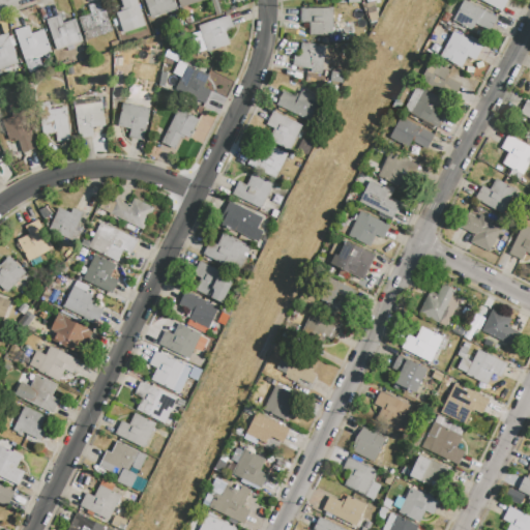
[(138,0),(147,27),(138,30),(138,29),(126,33),(127,33),(123,35),(116,13),(121,11),(120,9),(123,7),(121,1),(119,2),(118,0),(138,0)]
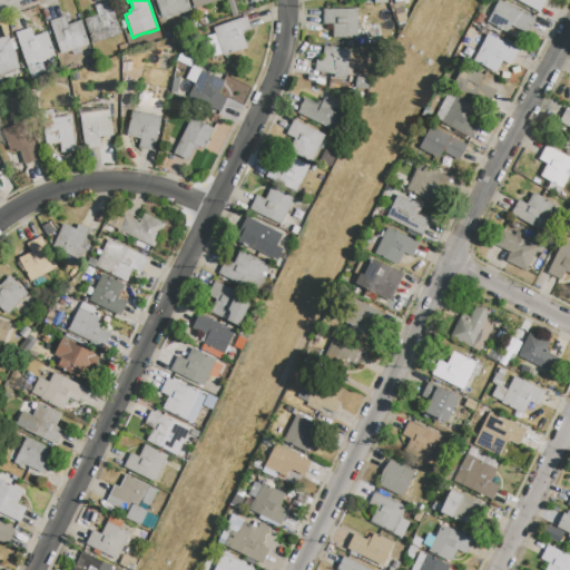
[(156,0),(187,0),(190,9),(163,19),(156,0)]
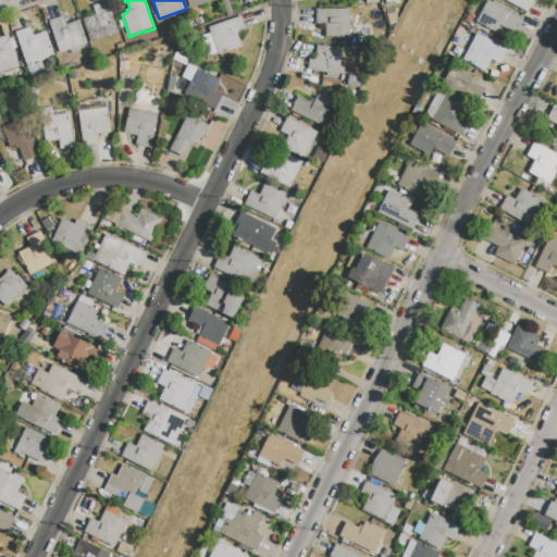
[(214,0),(190,9),(187,0),(214,0)]
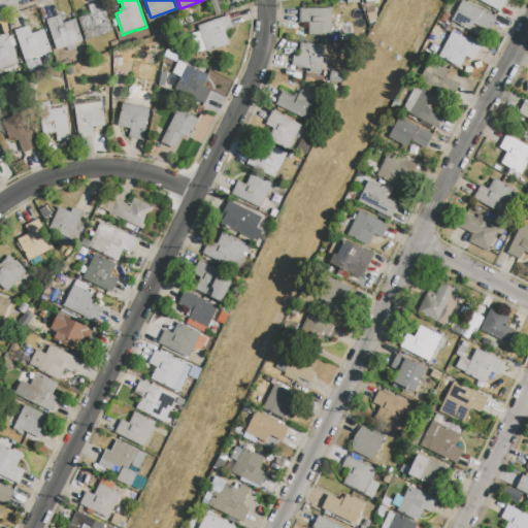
[(462,0),(496,18),(489,32),(474,25),(471,31),(452,21),(462,0)]
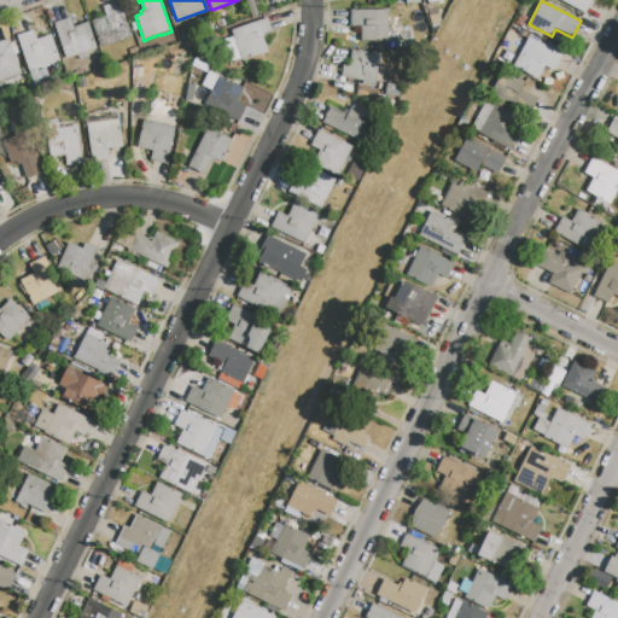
[(593,0),(586,15),(558,0),(593,0)]
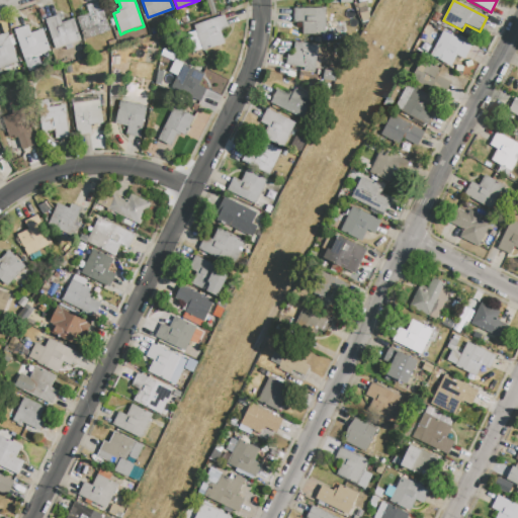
[(100,1),(110,31),(84,39),(77,17),(89,14),(86,6),(100,1)]
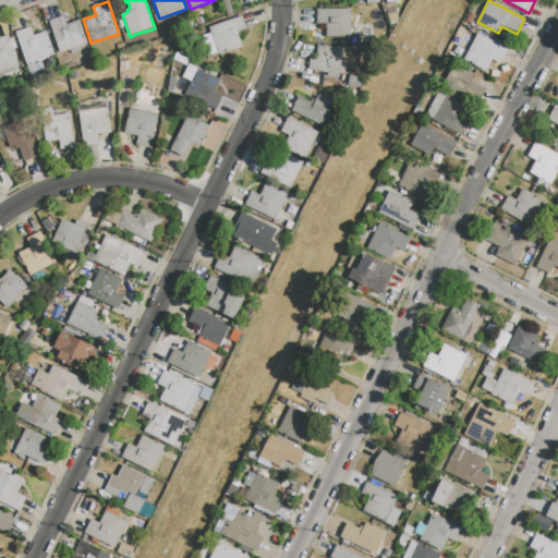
[(316,9),(351,9),(351,38),(325,38),(325,25),(316,25),(316,9)]
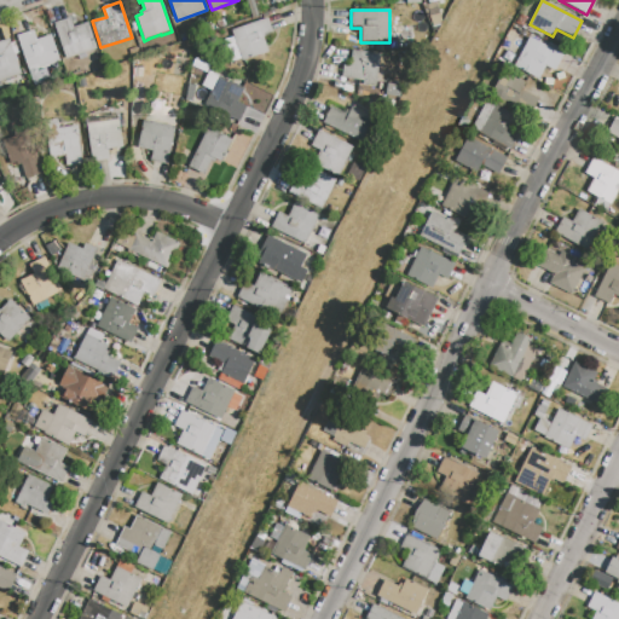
[(55,23),(70,18),(74,28),(88,23),(97,50),(67,59),(55,23)]
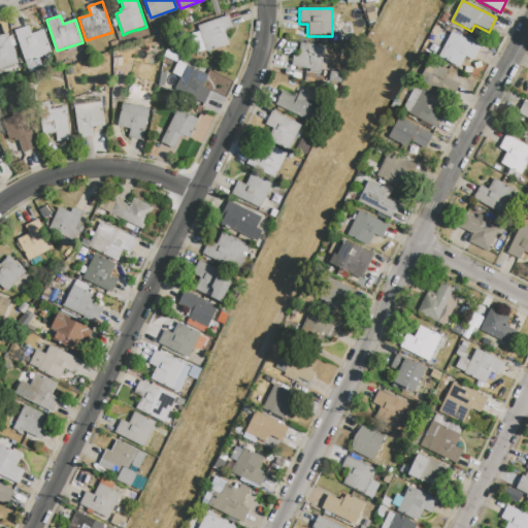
[(229,15),(233,30),(225,32),(229,45),(206,53),(198,27),(229,15)]
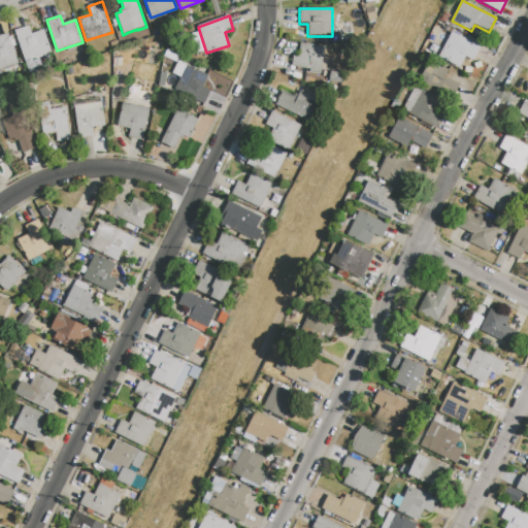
[(30,26),(32,34),(44,30),(52,53),(41,56),(43,62),(37,64),(35,59),(26,62),(14,31),(30,26)]
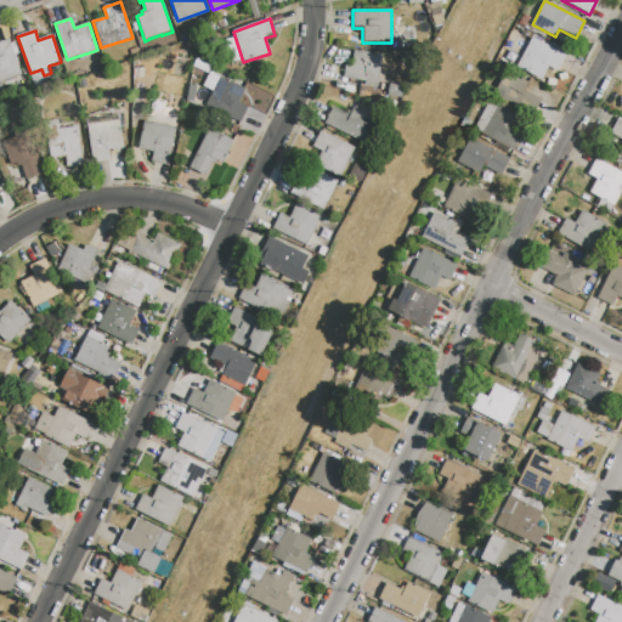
[(532,38),(566,56),(558,72),(549,67),(542,80),(516,67),(532,38)]
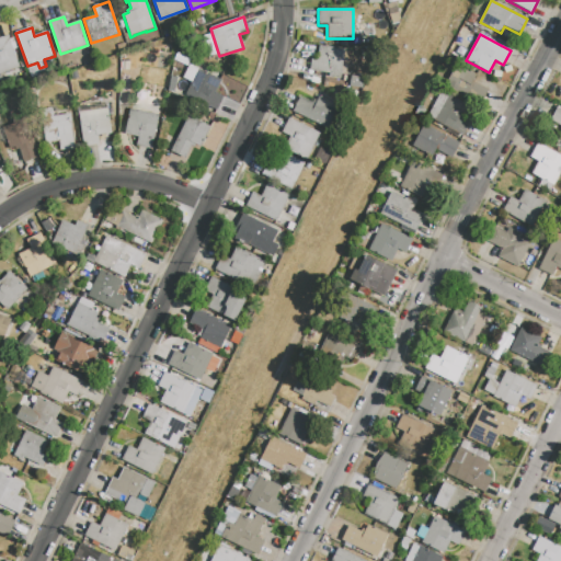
[(0,37),(9,35),(21,68),(1,75),(6,84),(0,87),(0,37)]
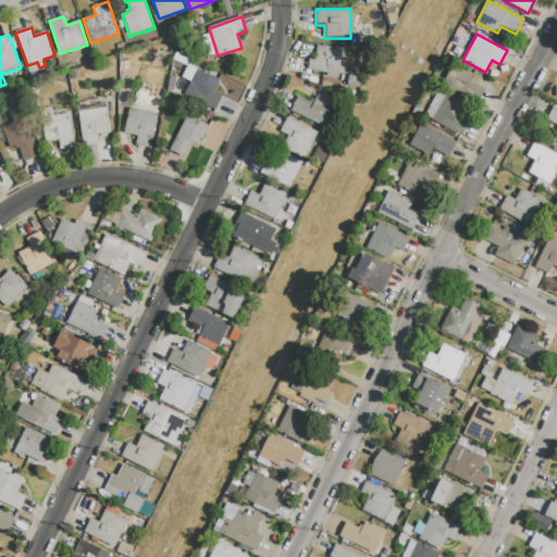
[(317,46),(342,49),(337,79),(307,75),(309,59),(314,60),(317,46)]
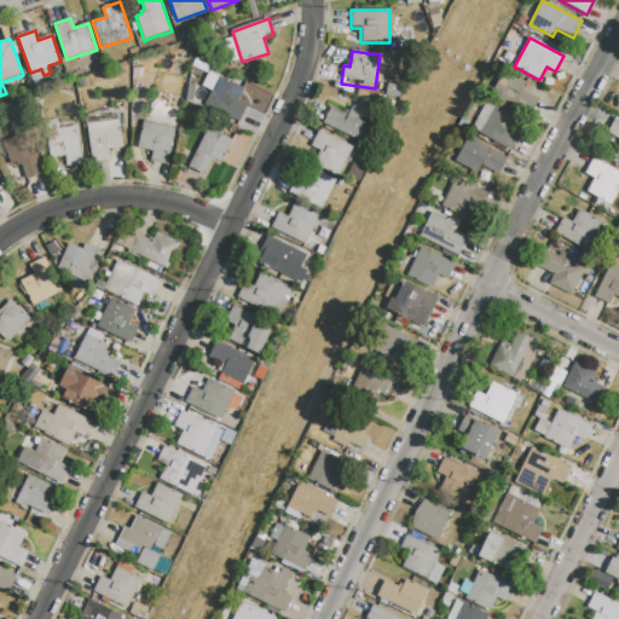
[(503,70),(525,82),(512,105),(490,93),(503,70)]
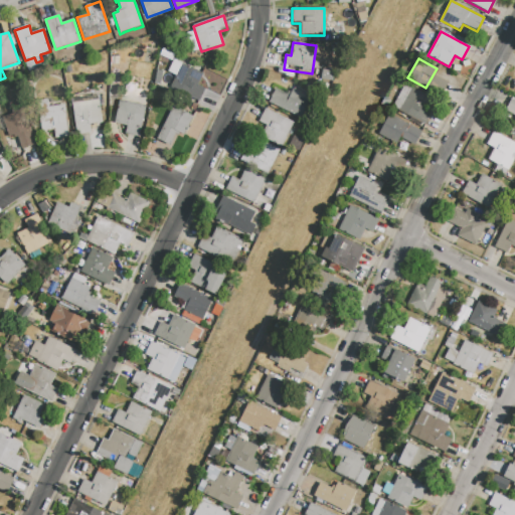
[(174,59),(203,74),(198,84),(205,89),(198,103),(168,88),(174,74),(168,71),(174,59)]
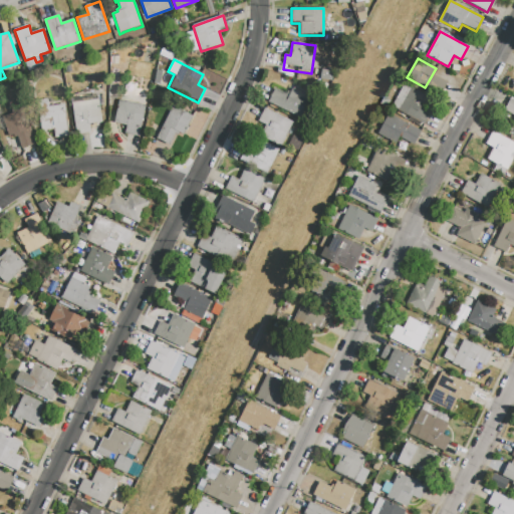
[(404,82),(432,96),(426,108),(433,111),(426,125),(392,107),(404,82)]
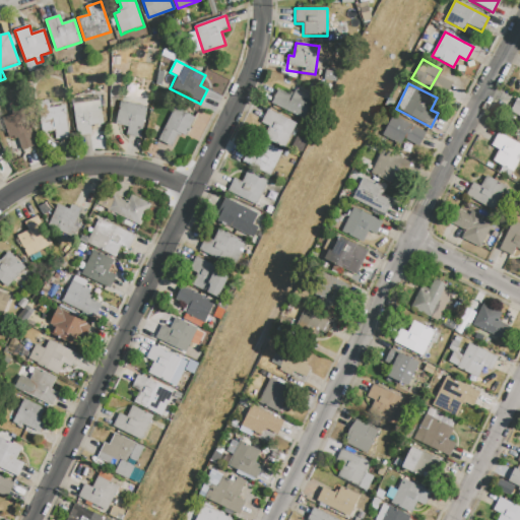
[(271,104),(278,89),(288,95),(290,92),(293,93),(296,88),(315,99),(304,120),(271,104)]
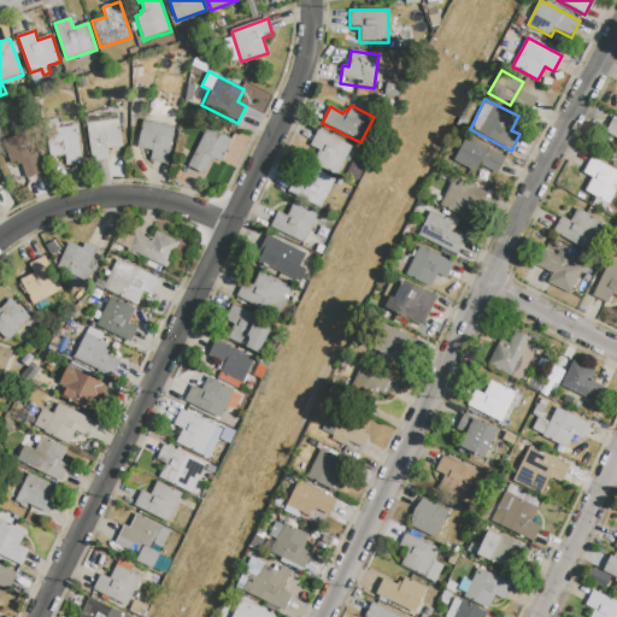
[(613,117),(616,118),(616,139),(605,133),(613,117)]
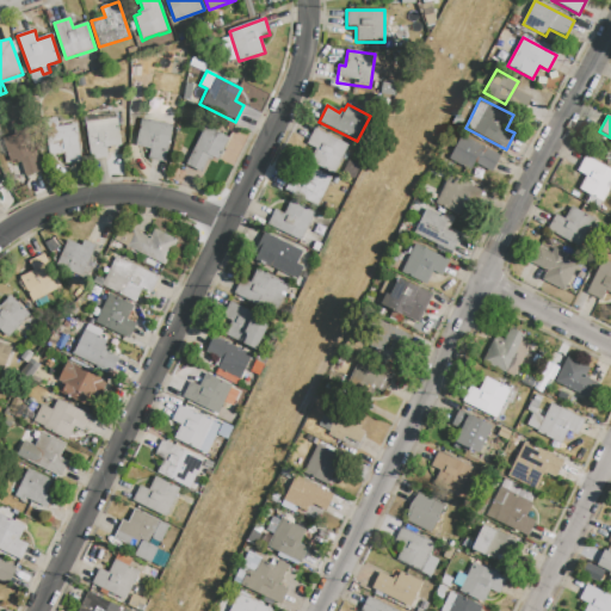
[(25,117),(44,171),(26,177),(22,164),(12,167),(2,140),(16,135),(11,122),(25,117)]
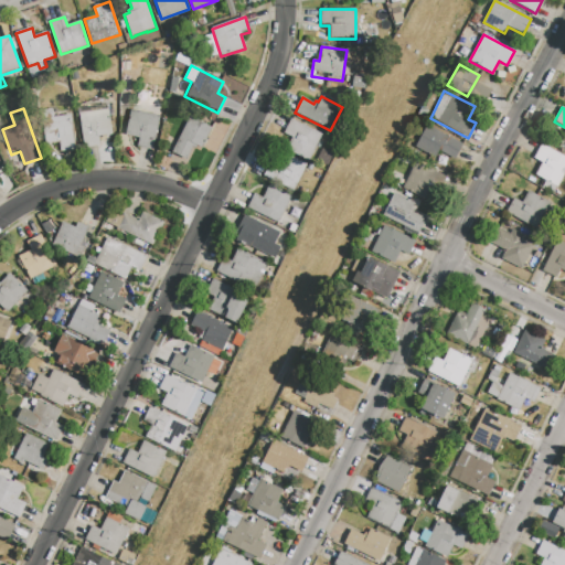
[(72,115),(77,149),(64,151),(63,142),(46,145),(41,110),(53,109),(54,118),(72,115)]
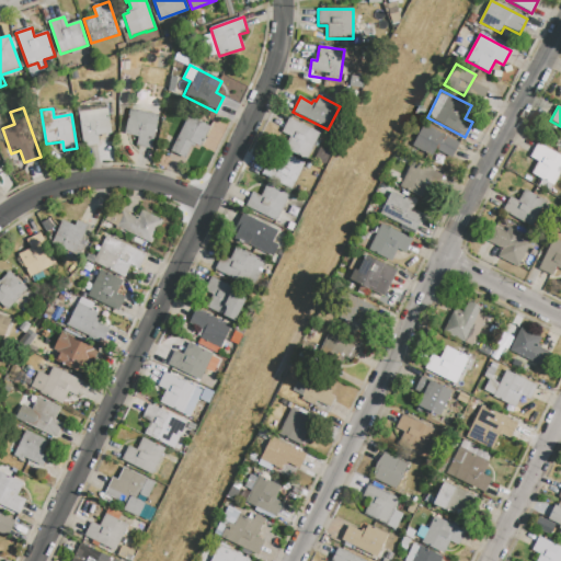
[(79,113),(107,109),(112,134),(98,136),(99,146),(84,148),(79,113)]
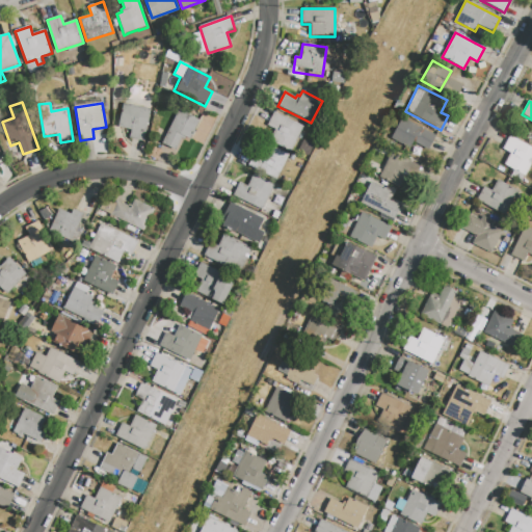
[(124,103),(151,109),(143,141),(129,138),(131,130),(118,128),(124,103)]
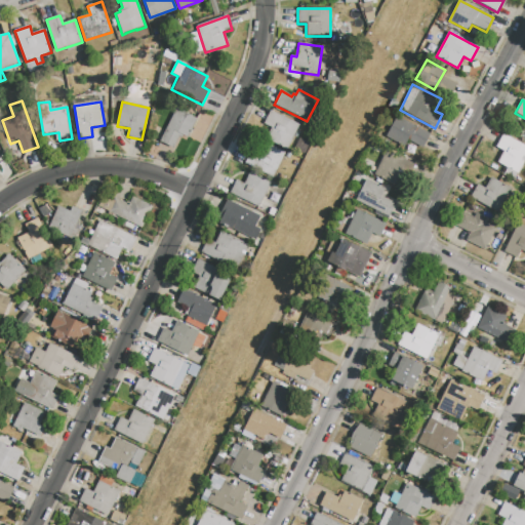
[(160,142),(176,109),(197,119),(187,140),(178,136),(173,149),(160,142)]
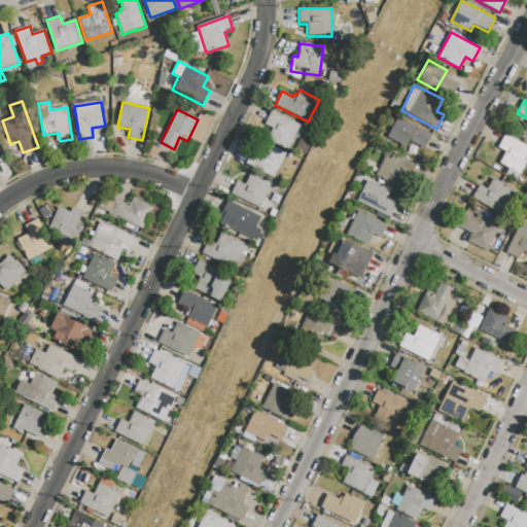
[(272,111),(301,126),(288,150),(267,140),(273,129),(265,125),(272,111)]
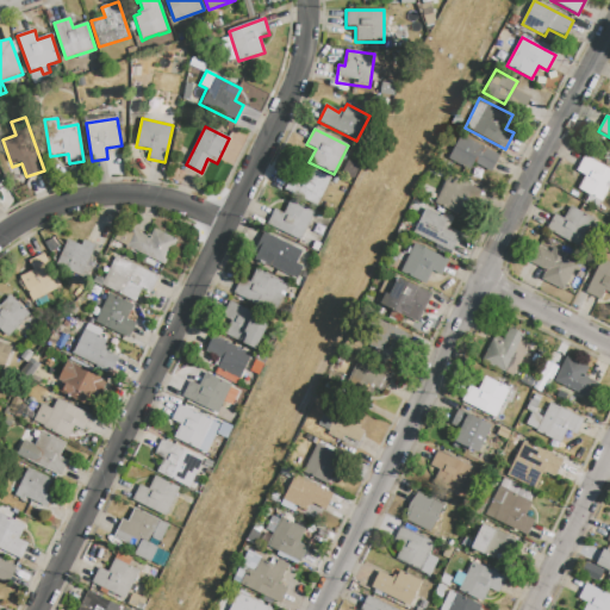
[(461,135),(500,155),(492,172),(474,163),(470,170),(448,160),(461,135)]
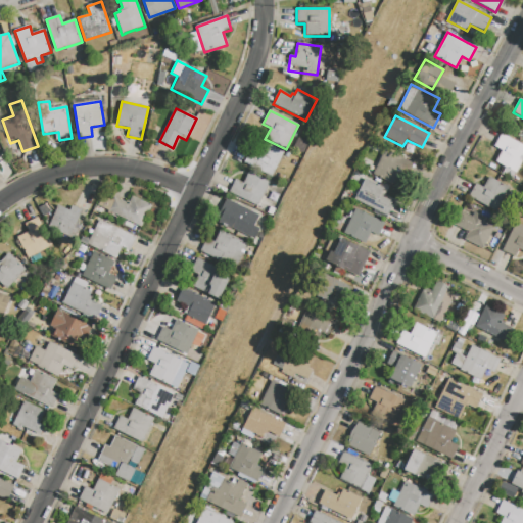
[(502,134),(522,145),(522,161),(517,174),(495,162),(502,150),(494,146),(502,134)]
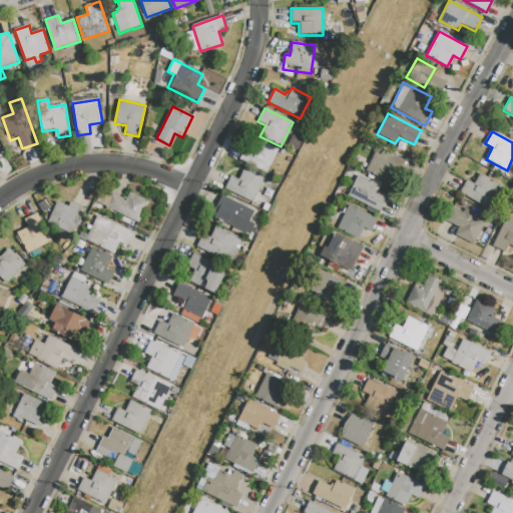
[(239,159),(251,135),(279,149),(268,173),(239,159)]
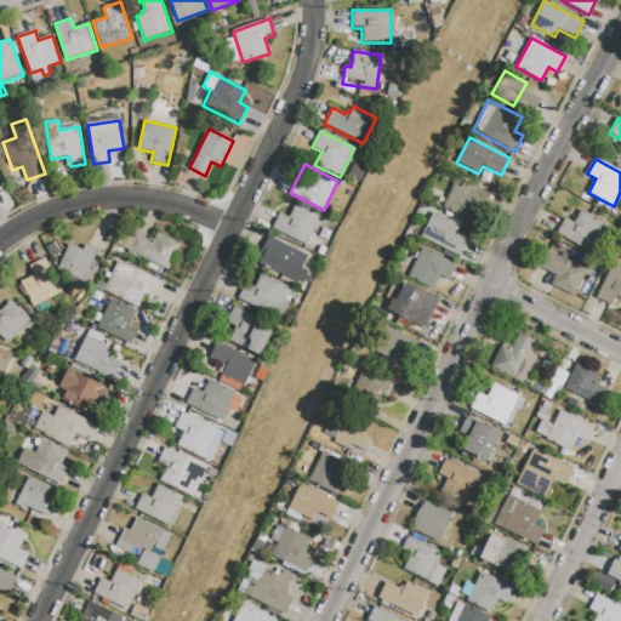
[(457,178),(491,195),(486,206),(478,203),(469,221),(443,206),(457,178)]
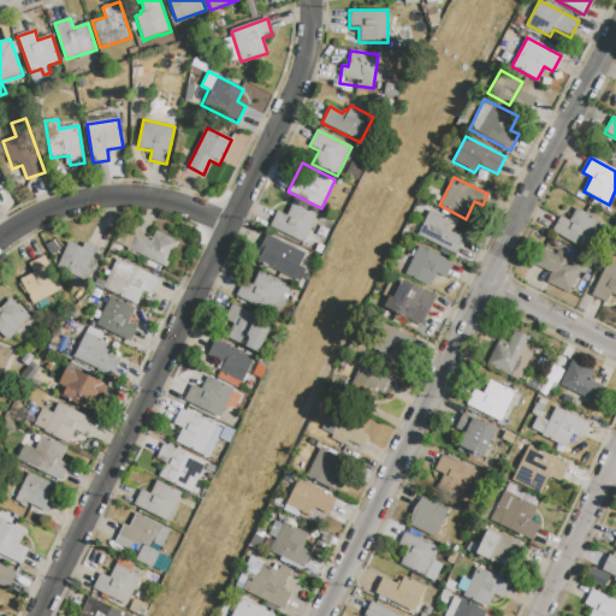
[(271,226),(278,211),(286,215),(294,202),(318,213),(303,243),(271,226)]
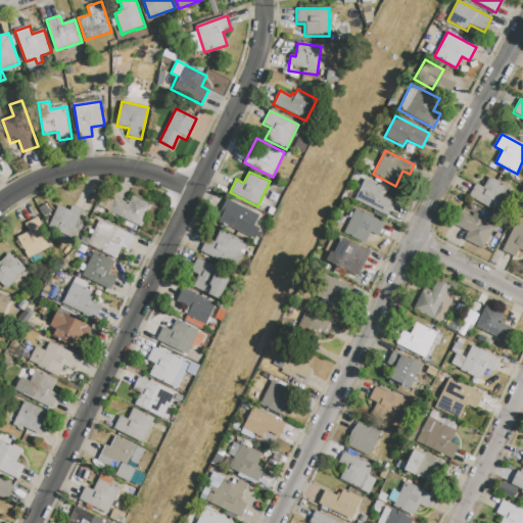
[(489,177),(510,189),(496,212),(469,197),(476,184),(483,188),(489,177)]
